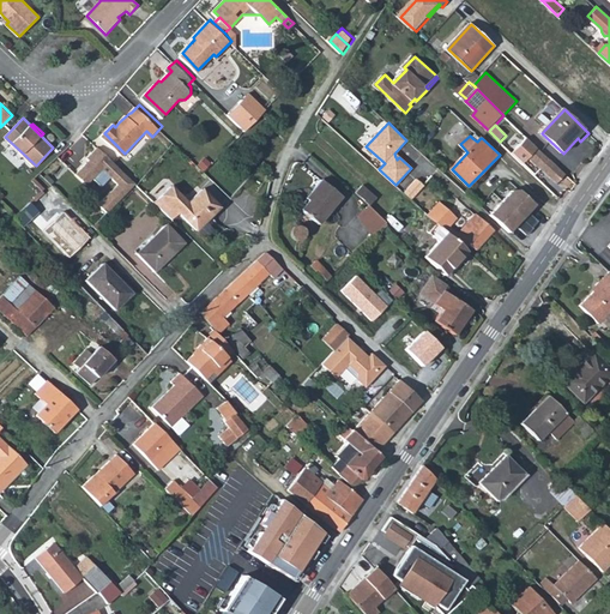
[(567,175),(529,139),(514,155),(526,166),(531,160),(543,170),(544,169),(560,184),(567,175)]
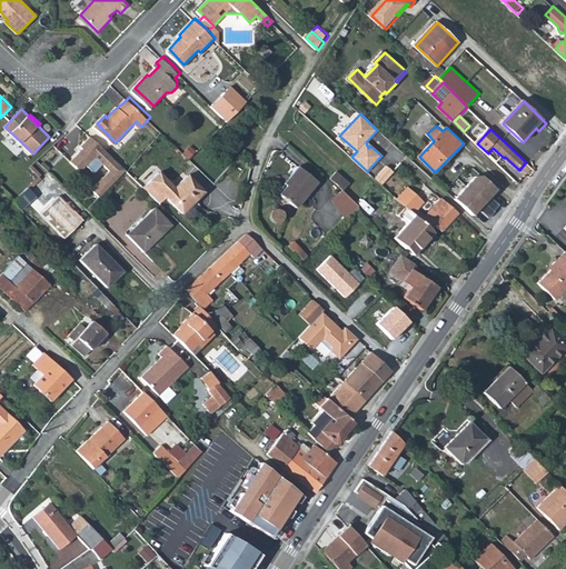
[(128,170),(92,137),(82,147),(85,149),(72,161),(82,171),(89,165),(98,175),(107,165),(113,171),(96,191),(101,197),(128,170)]
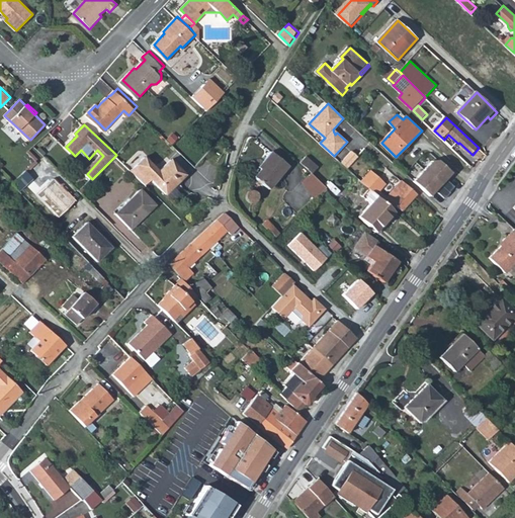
[(40,160),(30,150),(28,152),(37,162),(40,160)]
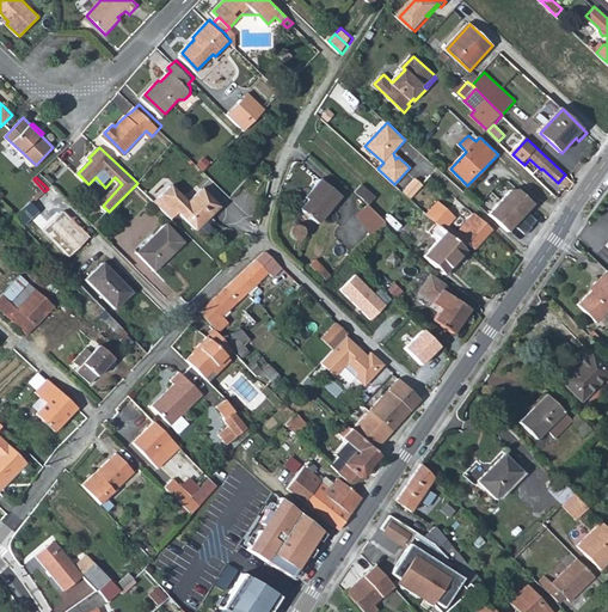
[(314,195),(309,200),(301,208),(320,224),(343,196),(321,179),(311,193),(314,195)]
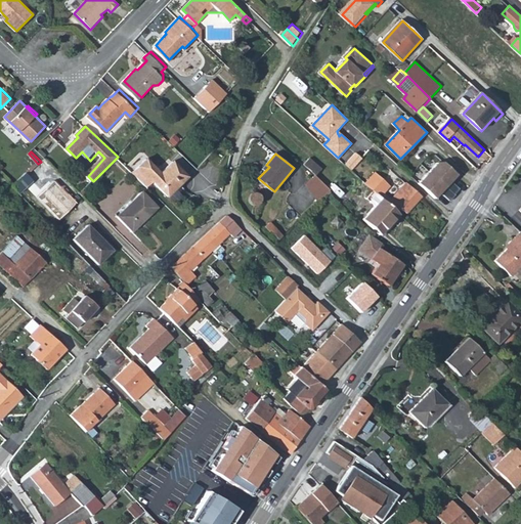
[(347,166),(352,171),(362,160),(357,155),(347,166)]
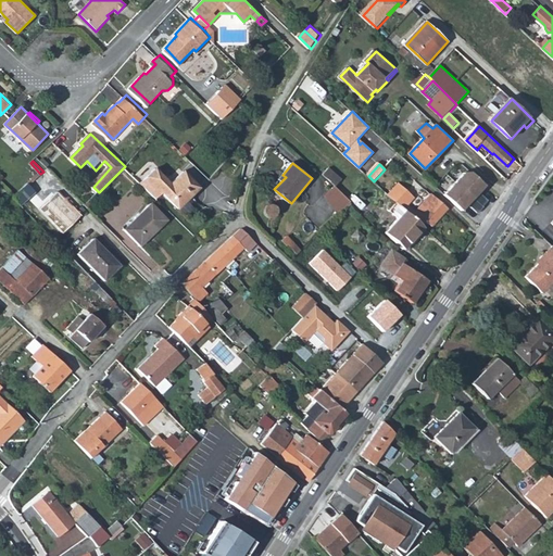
[(329,168),(323,175),(336,186),(342,179),(329,168)]
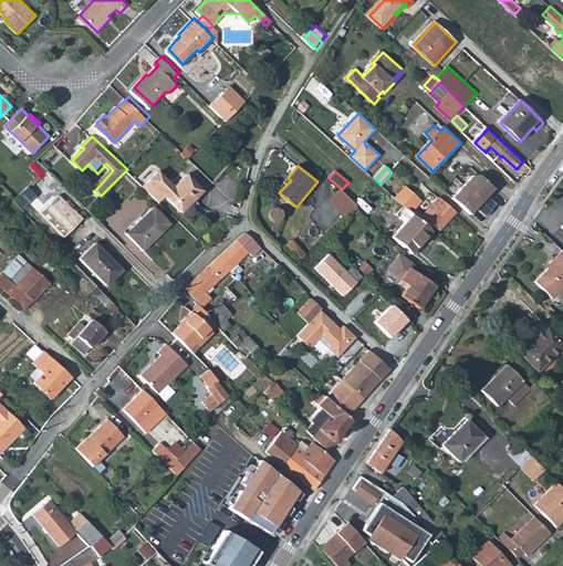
[(168,197),(184,211),(204,189),(189,175),(176,188),(160,173),(146,187),(163,203),(168,197)]
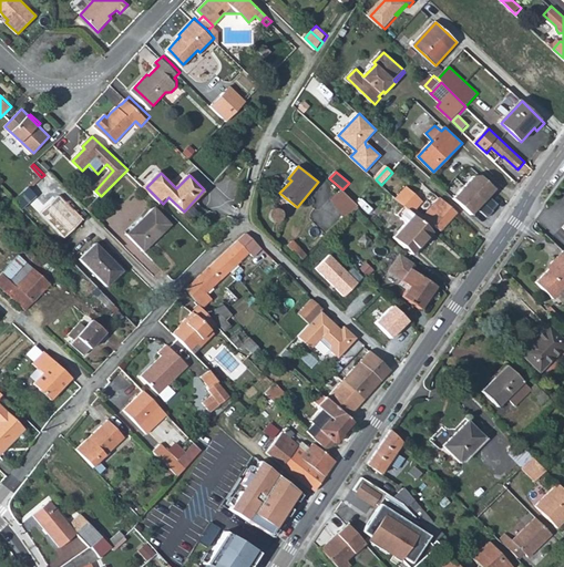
[(473,216),(496,189),(483,176),(477,176),(454,200),(473,216)]
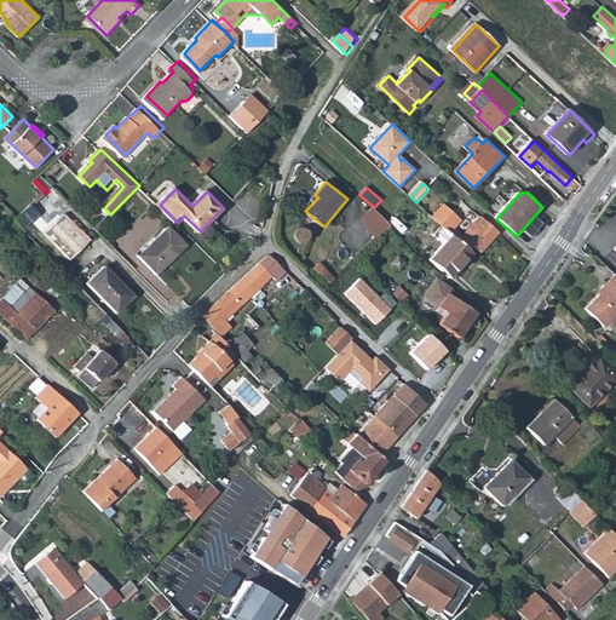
[(35,208),(47,196),(45,194),(33,206),(35,208)]
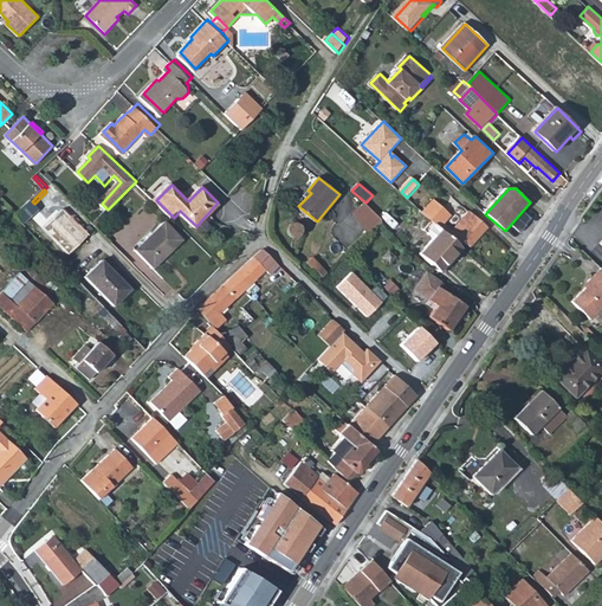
[(429,194),(418,207),(433,220),(463,247),(467,243),(471,246),(487,229),(470,212),(453,230),(446,223),(452,216),(429,194)]
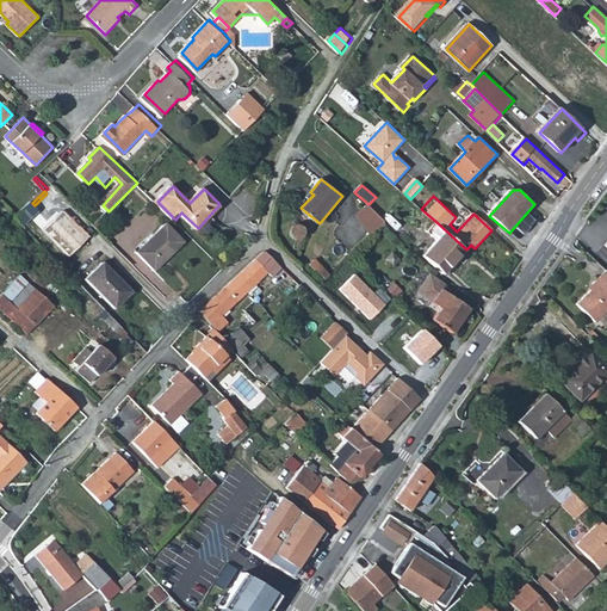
[(17,217),(25,226),(41,211),(35,205),(32,203),(17,217)]
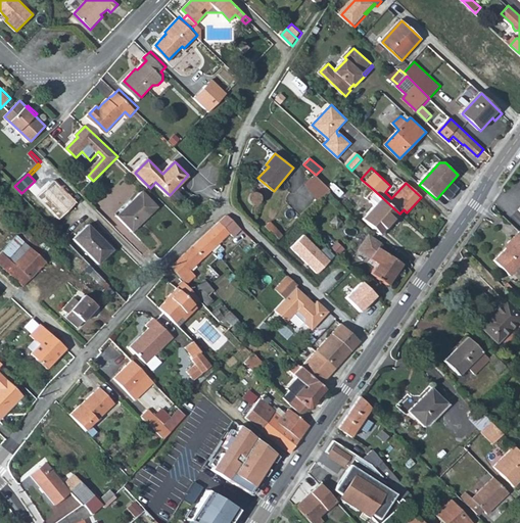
[(331,190),(322,181),(313,190),(322,198),(331,190)]
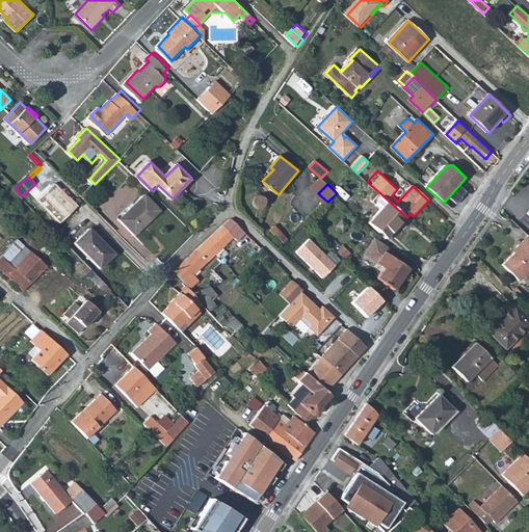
[(175,200),(179,205),(188,195),(183,190),(175,200)]
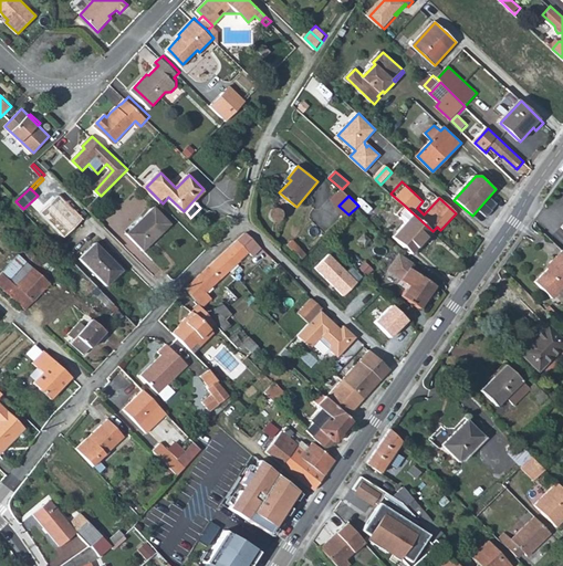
[(285,216),(285,215),(285,213),(284,211),(284,210),(282,208),(282,207),(280,207),(278,206),(275,206),(274,207),(272,207),(270,209),(269,211),(269,213),(269,215),(269,218),(270,219),(271,221),(272,221),(274,222),(275,223),(278,223),(281,222),(282,221),(283,220),(285,218),(285,216)]
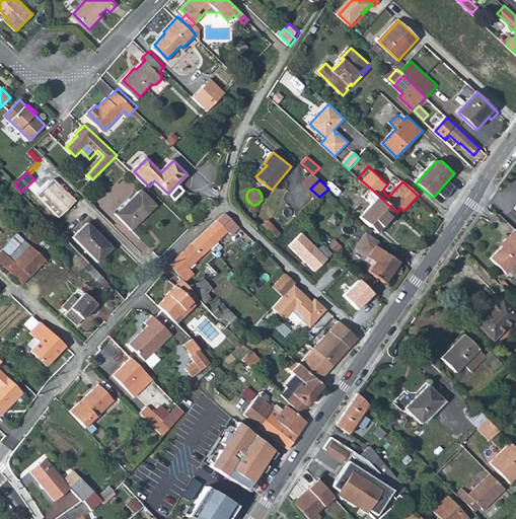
[(391,223),(399,214),(396,212),(371,189),(364,197),(372,204),(361,217),(378,232),(388,221),(391,223)]
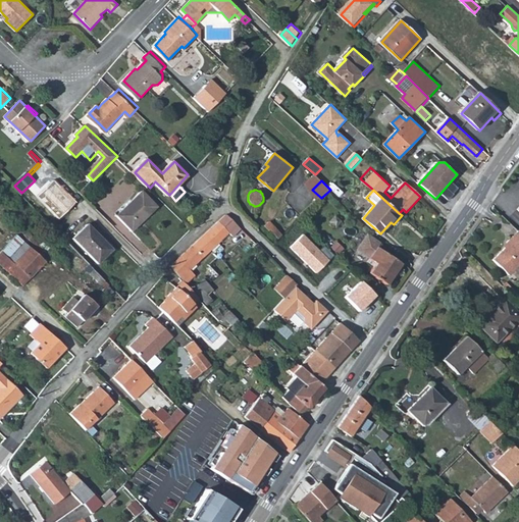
[(157,206),(141,192),(119,216),(134,229),(157,206)]
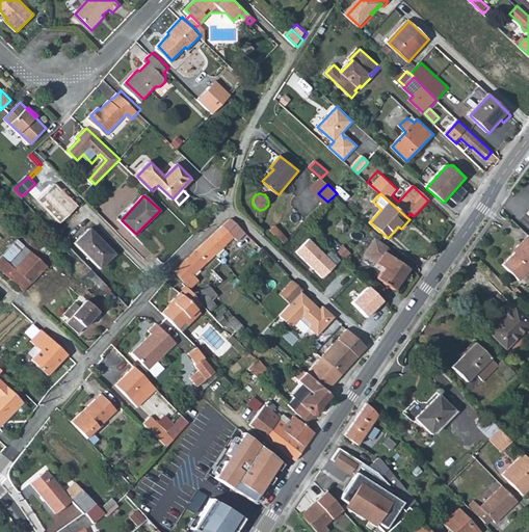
[(197,250),(209,263),(235,238),(238,241),(247,233),(232,218),(197,250)]
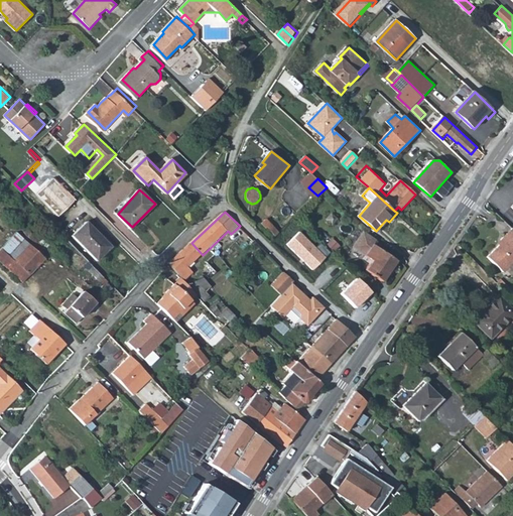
[(270,229),(277,237),(281,233),(268,219),(264,224),(269,230),(270,229)]
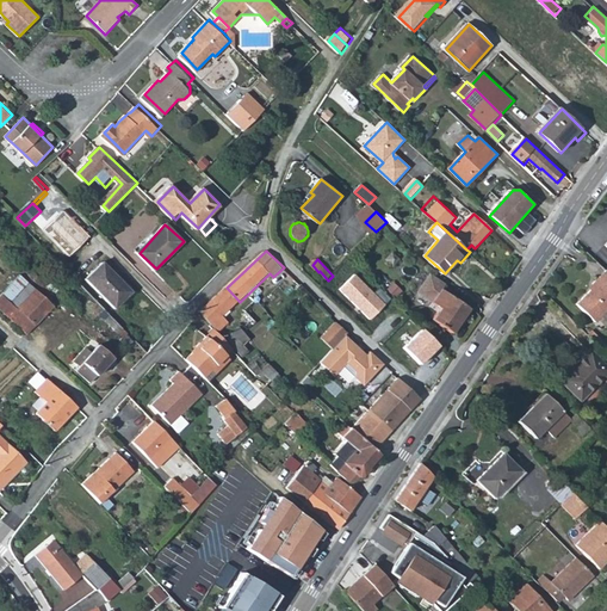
[(117,308),(134,291),(105,263),(88,278),(117,308)]
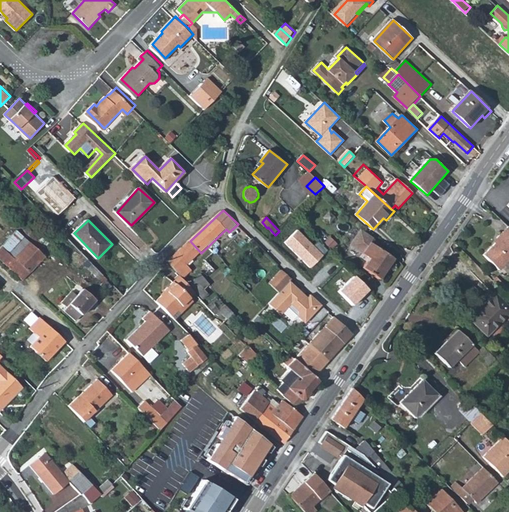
[(300,229),(285,245),(311,270),(326,254),(300,229)]
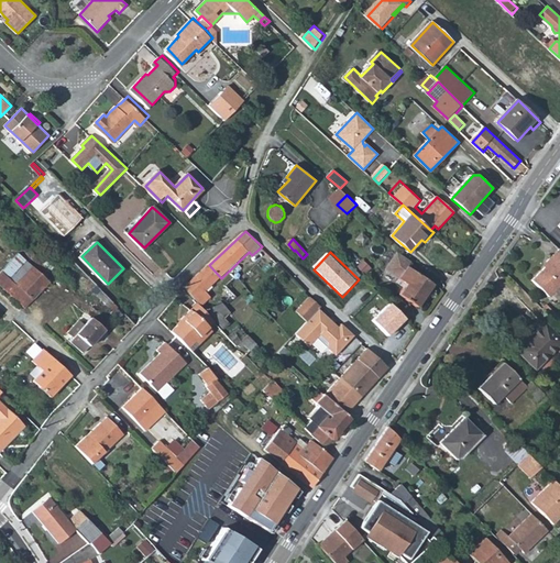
[(0,274),(0,282),(26,308),(51,282),(29,262),(12,279),(11,277),(28,261),(20,253),(0,274)]
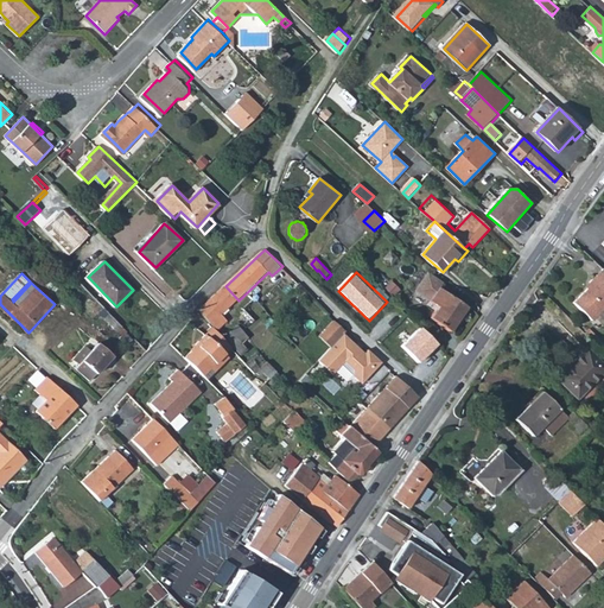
[(603,273),(589,287),(591,290),(577,304),(593,322),(603,311),(603,273)]
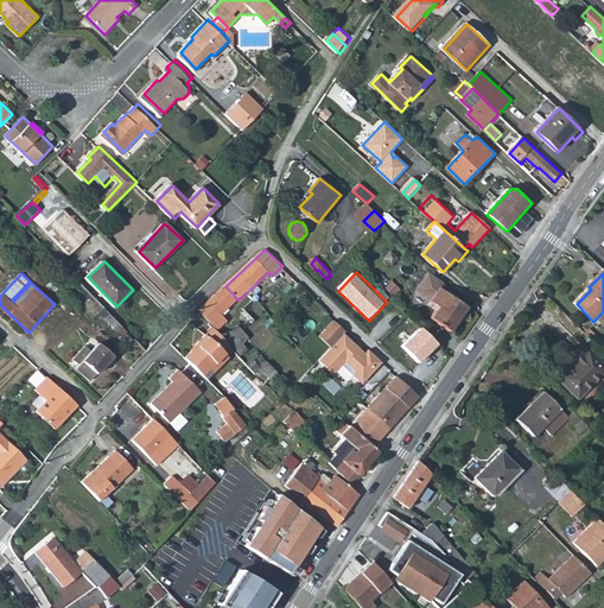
[(439,306),(437,310),(432,317),(451,331),(468,306),(444,291),(446,286),(428,274),(417,291),(431,301),(439,306)]
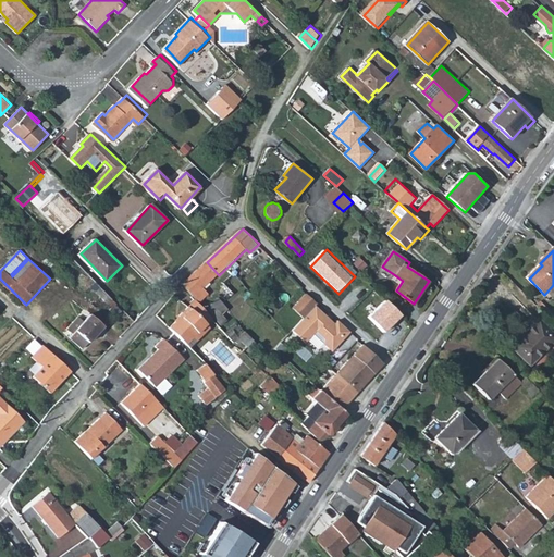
[(207,262),(184,284),(200,302),(210,294),(205,288),(219,275),(207,262)]
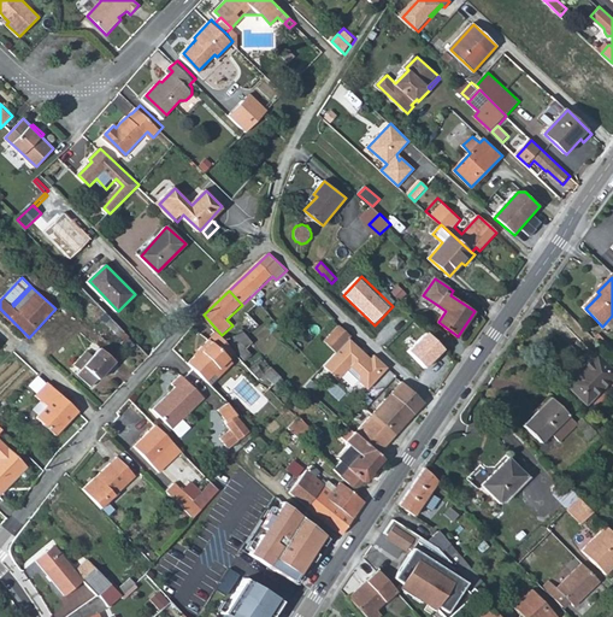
[(119,338),(125,331),(108,313),(102,319),(116,333),(105,336),(108,341),(119,338)]
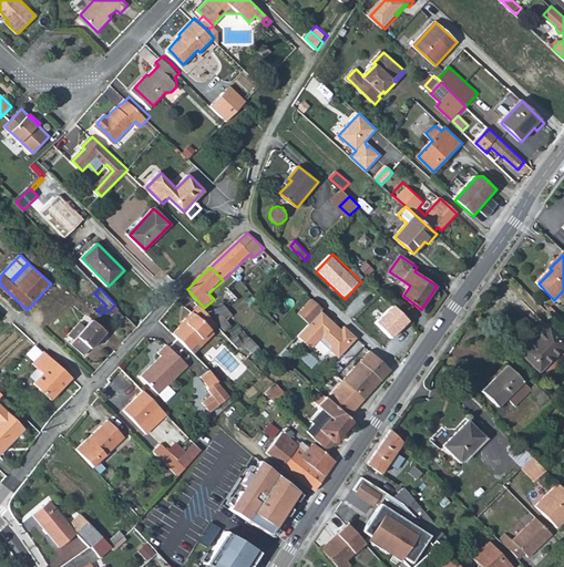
[(311,323),(322,312),(325,309),(313,299),(299,312),(311,323)]
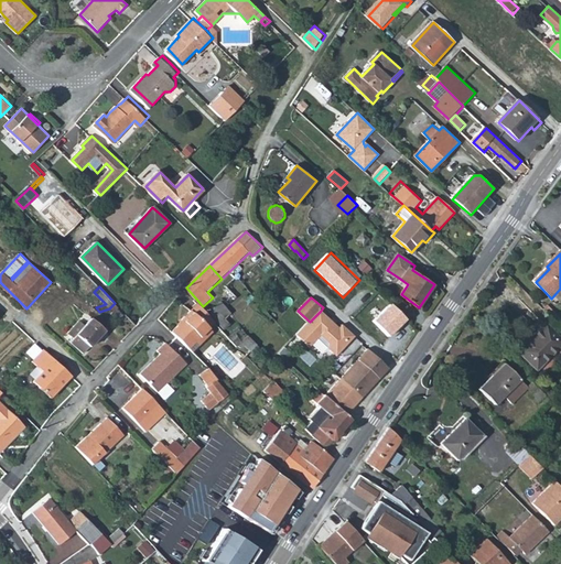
[(233,313),(222,302),(211,312),(226,328),(232,324),(226,318),(233,313)]
